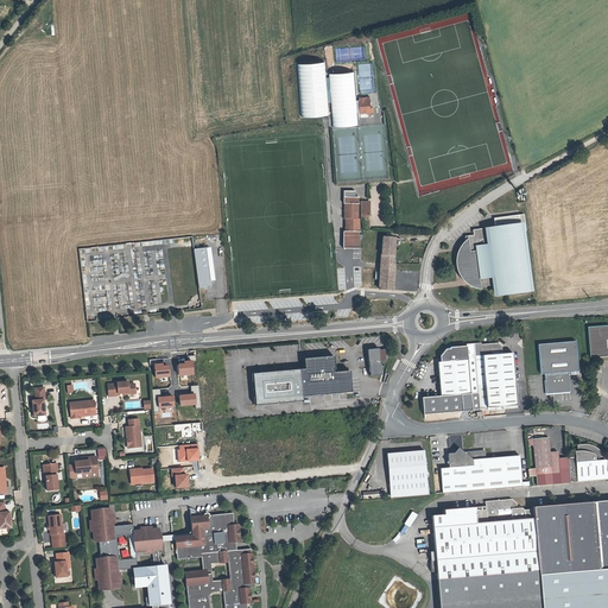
[(321,59),(293,62),(298,114),(325,112),(321,59)]
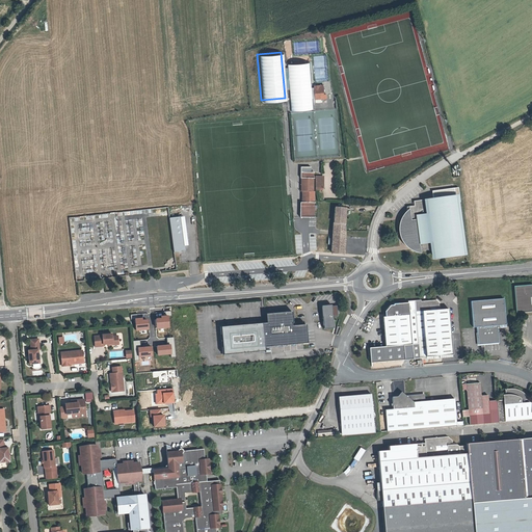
[(309,61),(285,62),(289,109),(313,107),(309,61)]
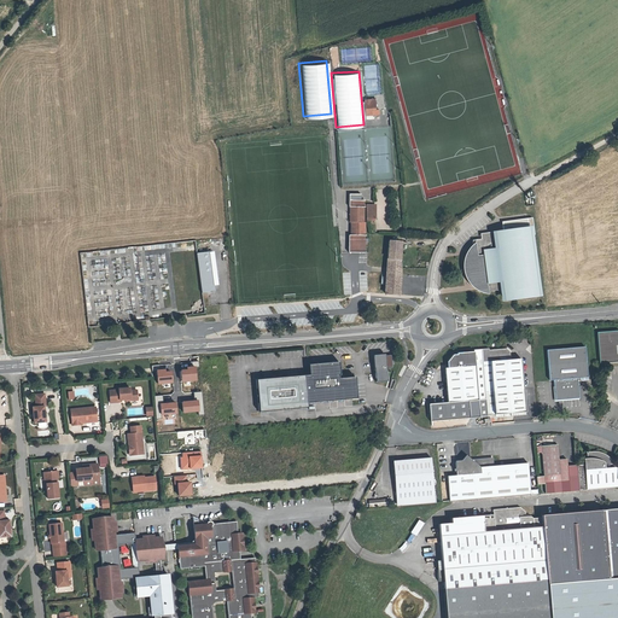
[(374,97),(363,98),(365,112),(371,112),(371,108),(375,108),(374,97)]
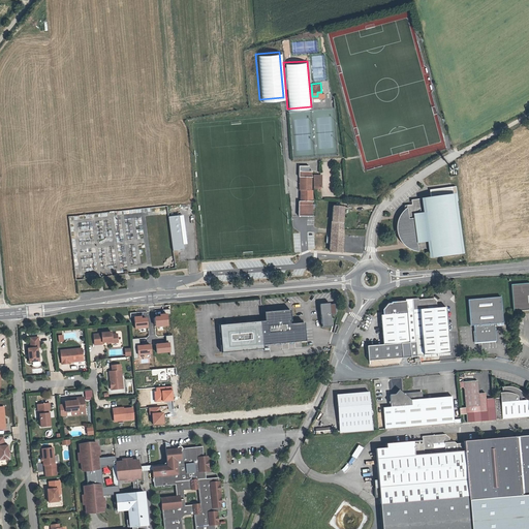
[(309,217),(308,191),(307,191),(307,174),(299,174),(299,179),(298,192),(297,191),(297,201),(299,201),(299,209),(293,209),(293,217),(309,217)]
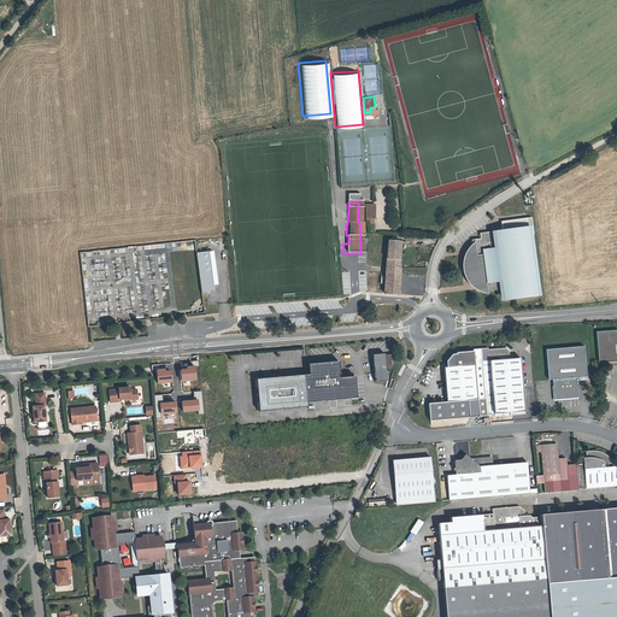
[(536,297),(526,222),(500,225),(501,234),(480,236),(480,242),(472,244),(474,253),(475,253),(476,260),(463,262),(466,286),(481,283),(482,297),(486,295),(503,294),(503,301),(536,297)]
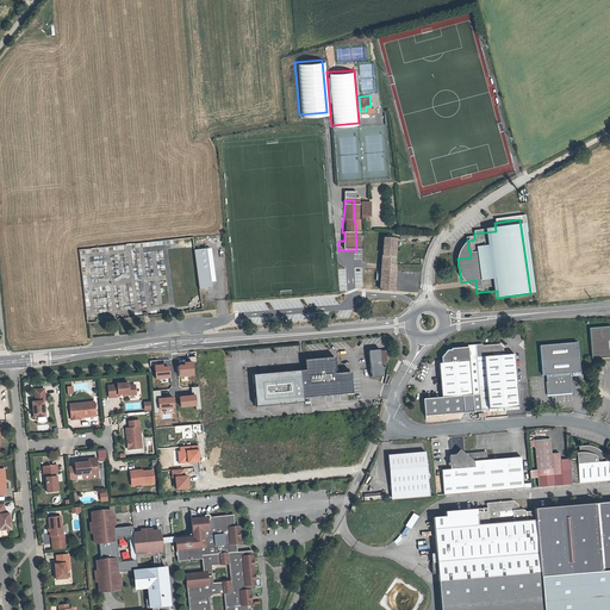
[(458,232),(447,237),(450,244),(460,240),(458,232)]
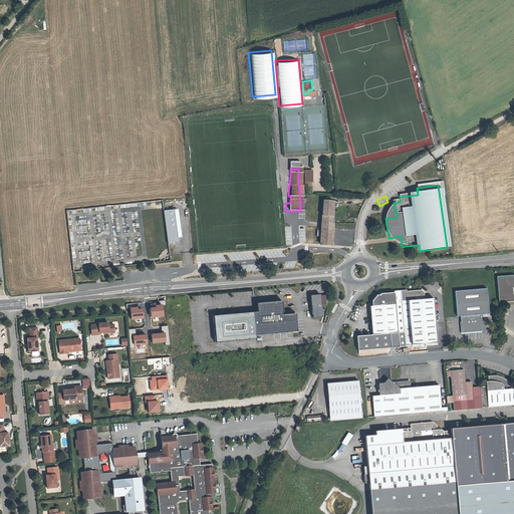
[(322,201),(319,244),(330,245),(333,201),(330,201),(322,201)]
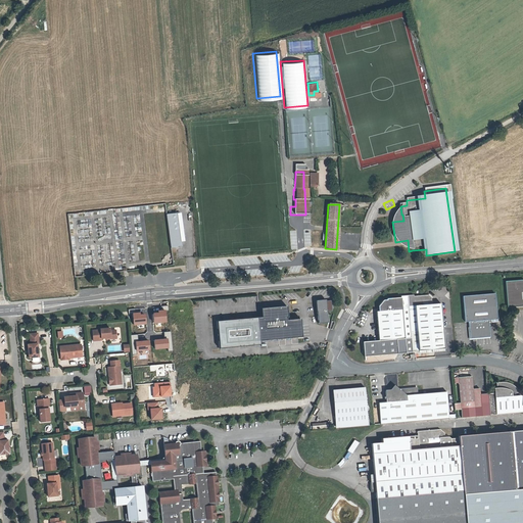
[(173,248),(183,247),(178,212),(168,215),(173,248)]
